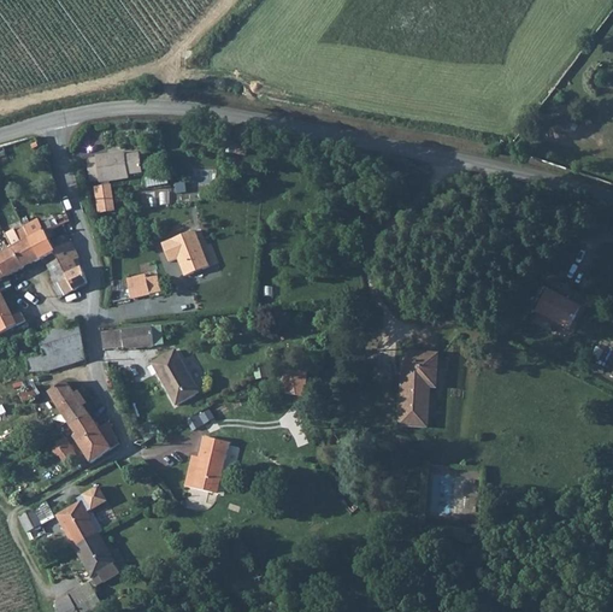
[(98,157),(104,178),(104,181),(133,175),(131,171),(145,169),(141,149),(128,152),(127,148),(98,154),(98,157)]
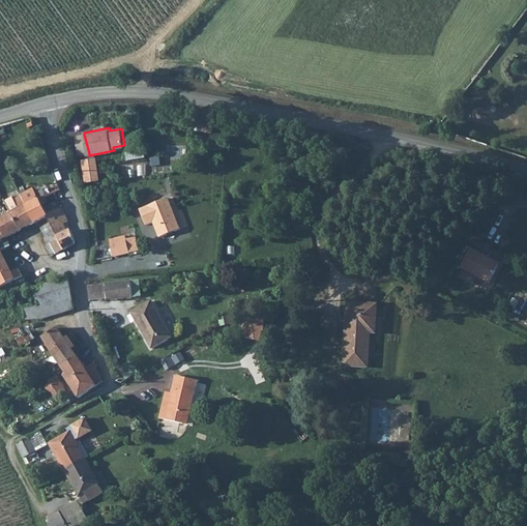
[(89,153),(84,135),(77,137),(81,155),(89,153)]
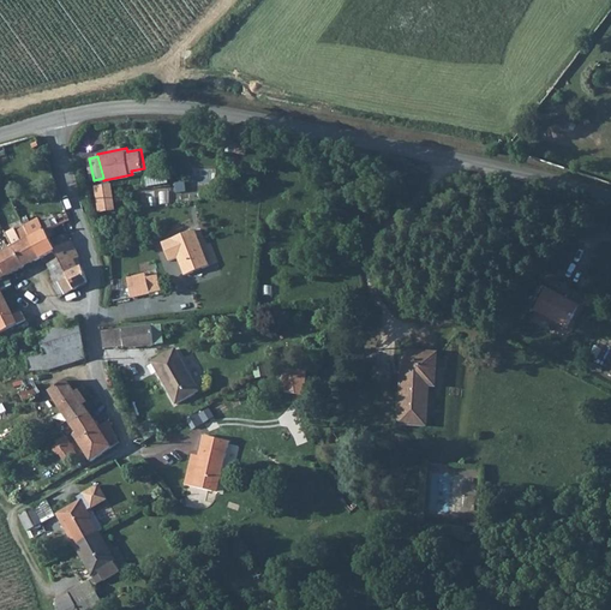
[(109,181),(93,184),(96,210),(113,208),(109,181)]
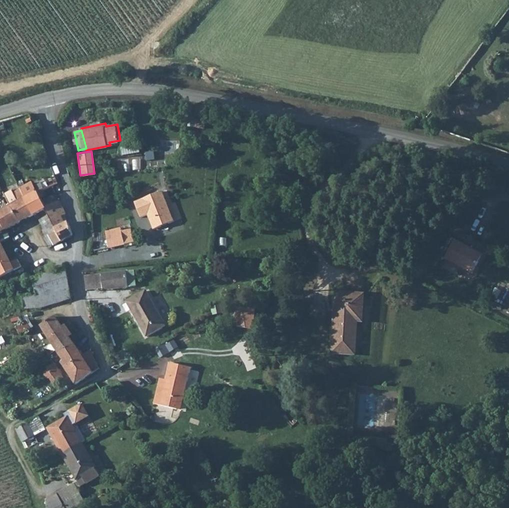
[(24,198),(36,192),(44,188),(41,182),(34,186),(32,183),(20,189),(24,198)]
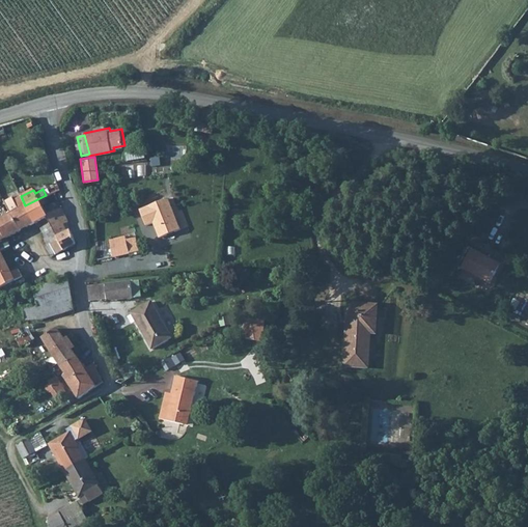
[(56,238),(48,243),(51,249),(54,254),(74,243),(74,242),(52,192),(46,195),(37,199),(46,216),(49,223),(56,238)]
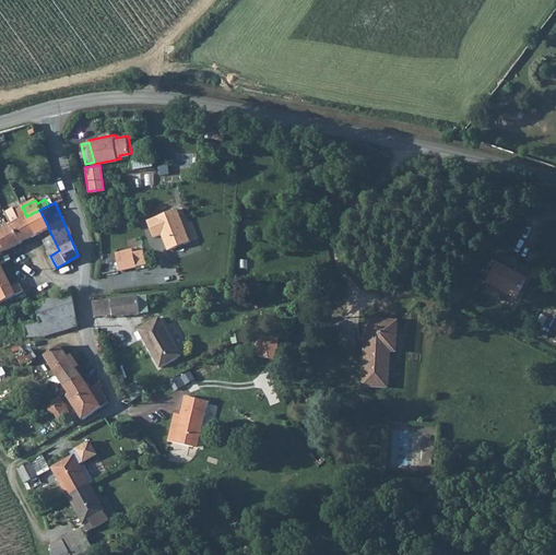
[(167,248),(176,246),(197,235),(191,219),(188,220),(181,205),(146,217),(152,234),(164,231),(165,236),(163,236),(167,248)]
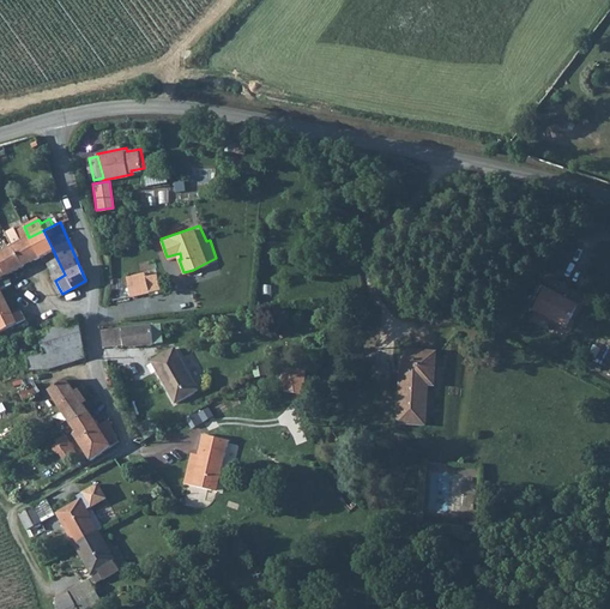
[(11,247),(29,237),(24,227),(16,230),(14,227),(5,231),(11,247)]
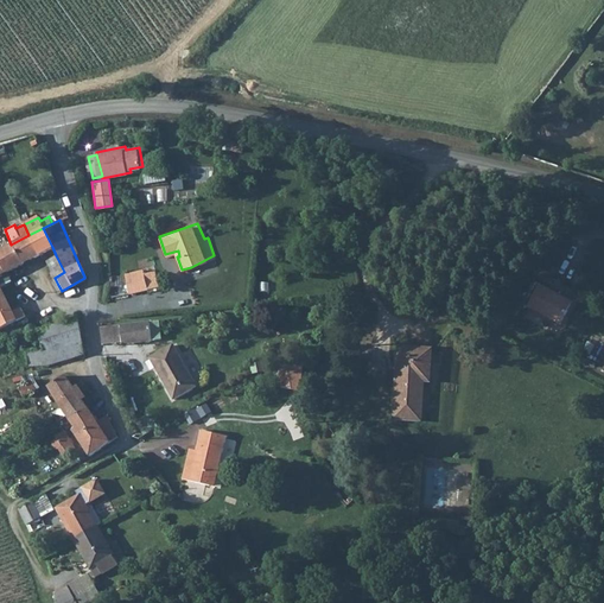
[(29,235),(38,254),(42,253),(52,247),(43,228),(29,235)]
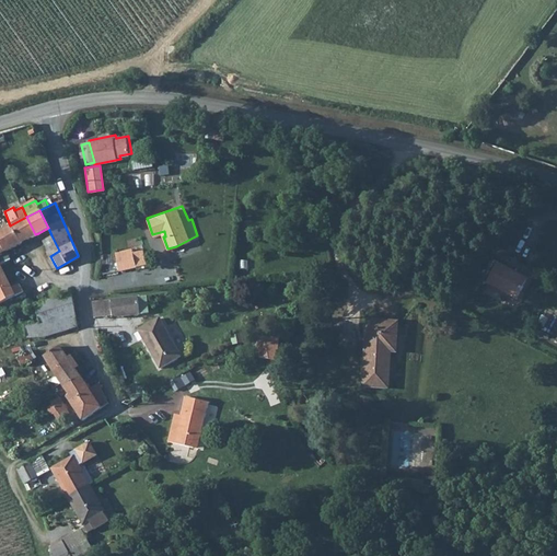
[(26,217),(10,226),(19,243),(35,234),(26,217)]
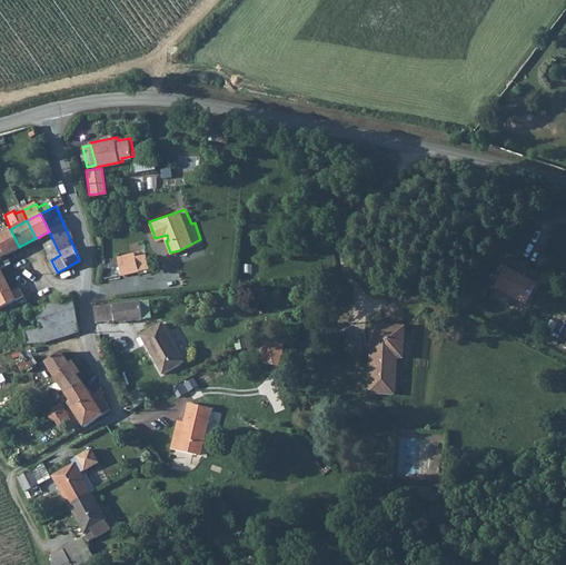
[(3,255),(19,247),(10,229),(0,234),(0,264),(7,260),(3,255)]
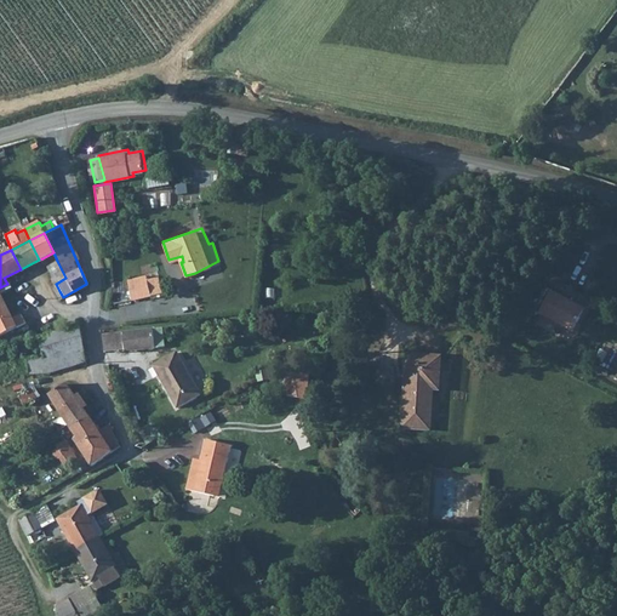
[(55,284),(56,284),(66,278),(57,261),(46,266),(50,274),(55,284)]
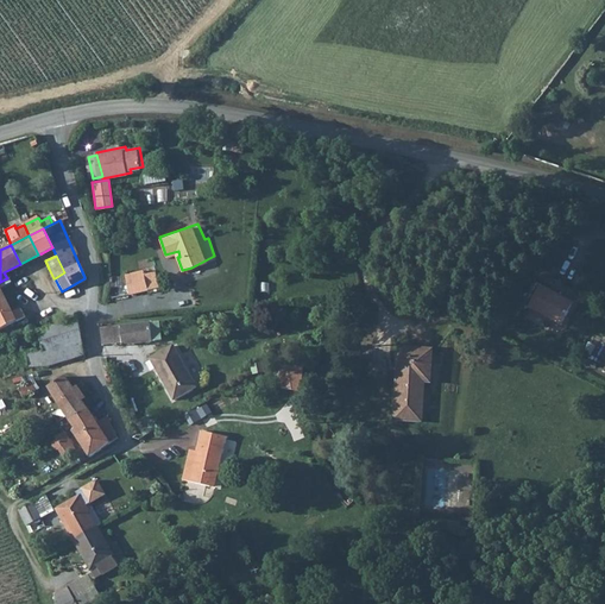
[(151,271),(143,272),(145,281),(147,289),(156,289),(155,283),(157,282),(156,275),(151,275),(151,271)]
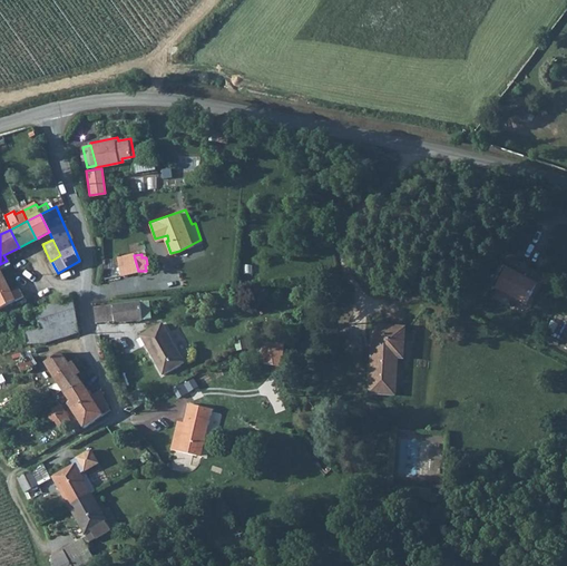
[(119,265),(136,263),(134,255),(118,257),(119,265)]
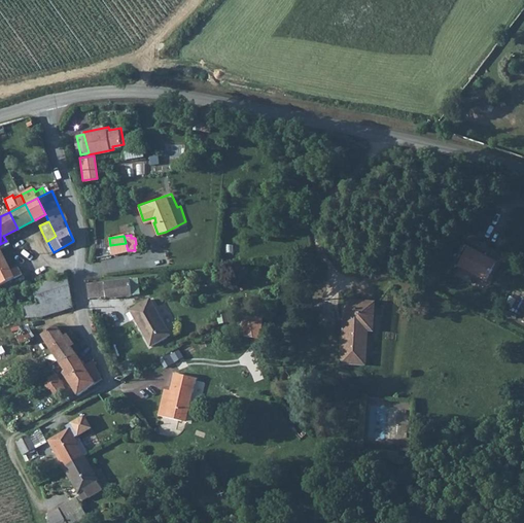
[(0,256),(4,264),(20,256),(29,252),(23,240),(10,246),(6,241),(0,244),(0,256)]
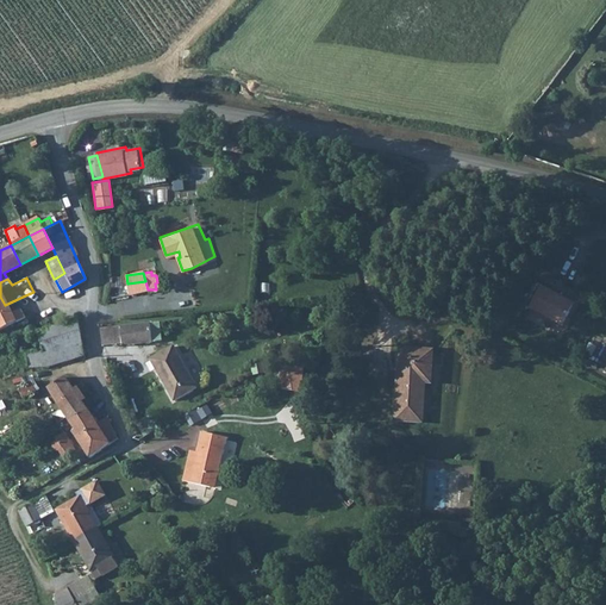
[(539,281),(526,305),(560,323),(572,299),(539,281)]
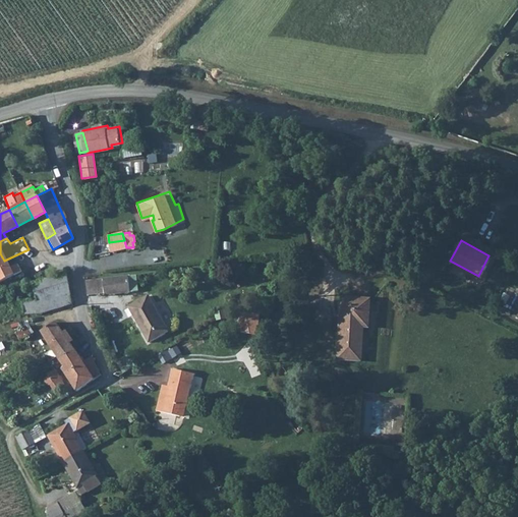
[(7,267),(4,261),(0,253),(0,280),(18,271),(14,264),(7,267)]
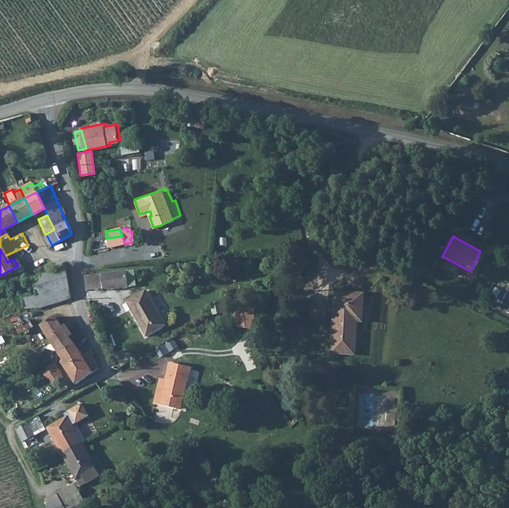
[(21,297),(21,308),(37,307),(68,297),(64,268),(32,279),(33,296),(21,297)]
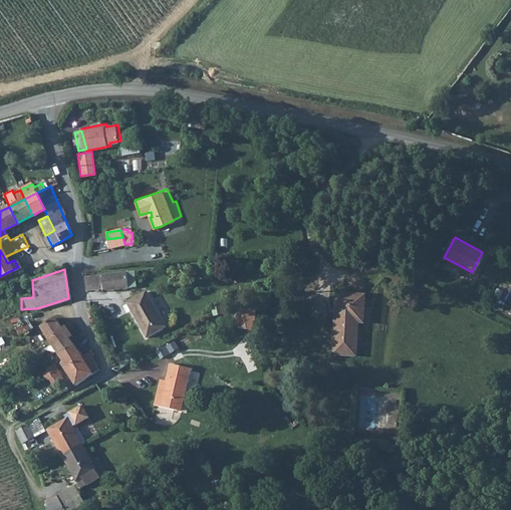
[(95,272),(84,272),(84,286),(95,286),(95,272)]
